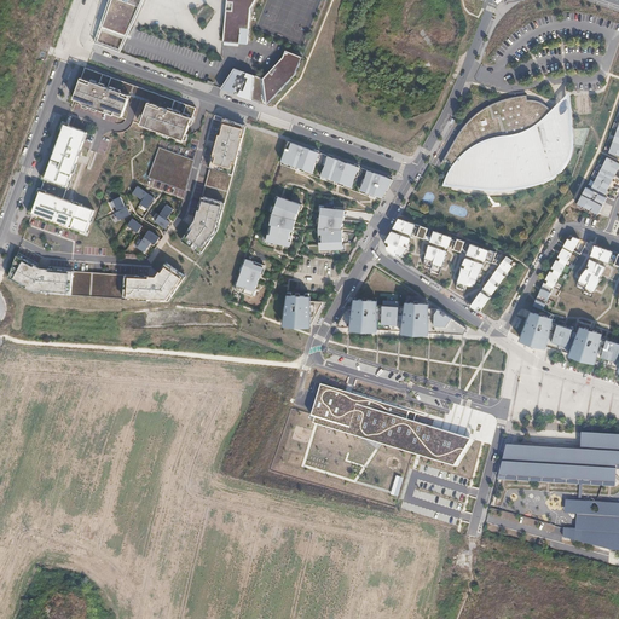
[(110,0),(110,3),(126,9),(126,10),(136,15),(142,0),(110,0)]
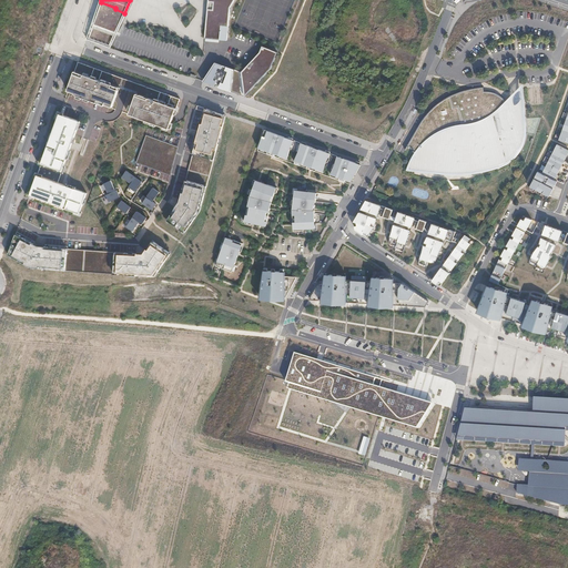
[(234,0),(208,0),(204,39),(226,41),(230,8),(234,0)]
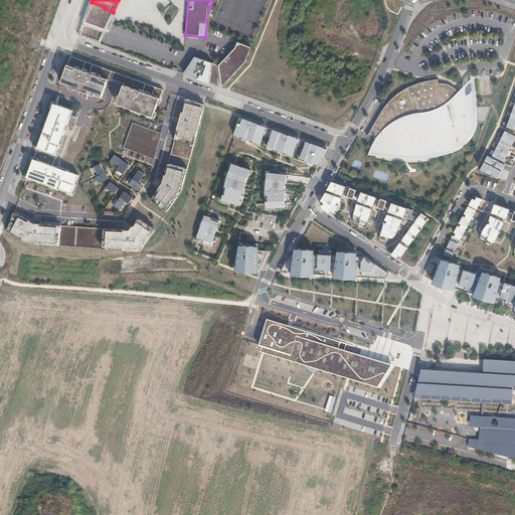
[(105,7),(92,2),(83,26),(95,29),(100,17),(109,21),(113,12),(105,8),(105,7)]
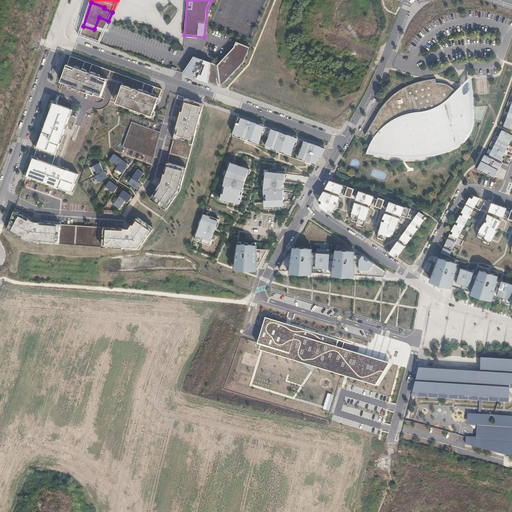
[(94,29),(83,26),(80,35),(98,42),(108,21),(99,17),(94,29)]
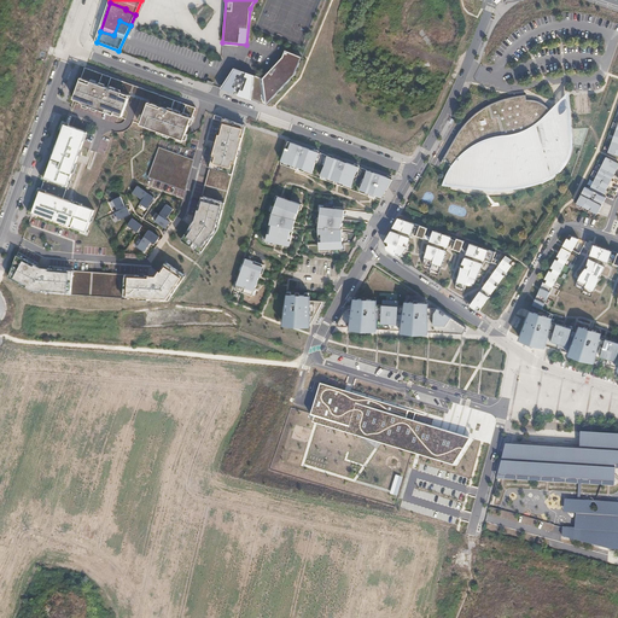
[(258,104),(266,106),(295,76),(302,58),(285,51),(281,58),(262,79),(234,69),(222,87),(238,93),(251,98),(251,100),(258,104)]
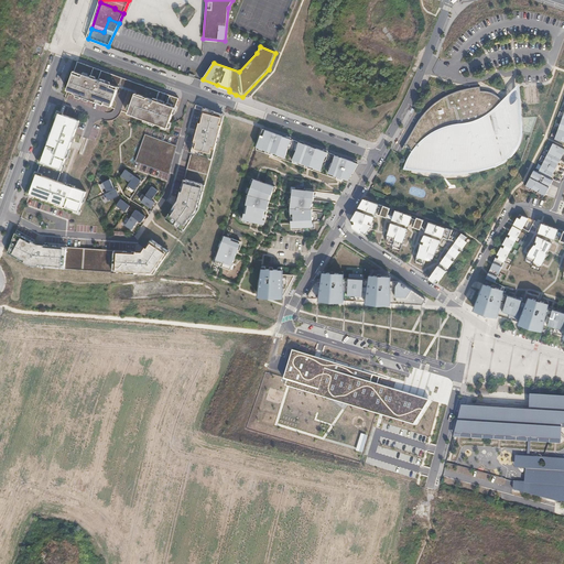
[(167,129),(179,99),(170,96),(166,106),(161,104),(156,101),(160,93),(101,72),(98,80),(90,78),(94,68),(91,68),(77,63),(66,93),(118,111),(126,90),(142,97),(136,117),(167,129)]
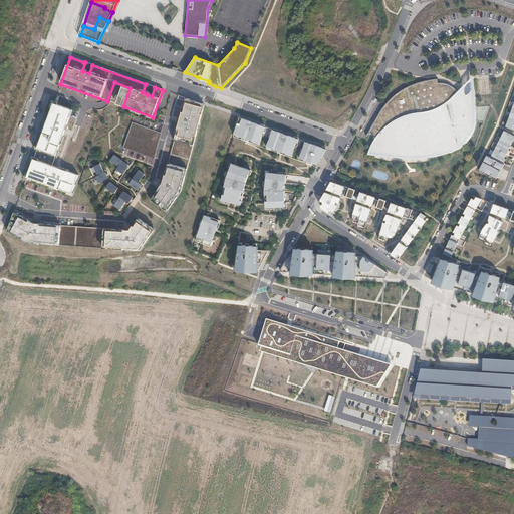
[(369,154),(369,156),(374,157),(384,158),(395,159),(409,160),(422,160),(432,159),(443,156),(452,153),(462,150),(465,146),(469,142),(474,135),(476,130),(477,123),(478,120),(475,77),(459,92),(460,93),(459,94),(465,100),(470,99),(474,98),(475,102),(475,111),(476,119),(475,125),(473,133),(470,137),(467,141),(463,145),(457,149),(452,152),(447,154),(442,155),(437,156),(432,156),(423,157),(414,157),(402,157),(393,157),(383,156),(376,155),(369,154)]
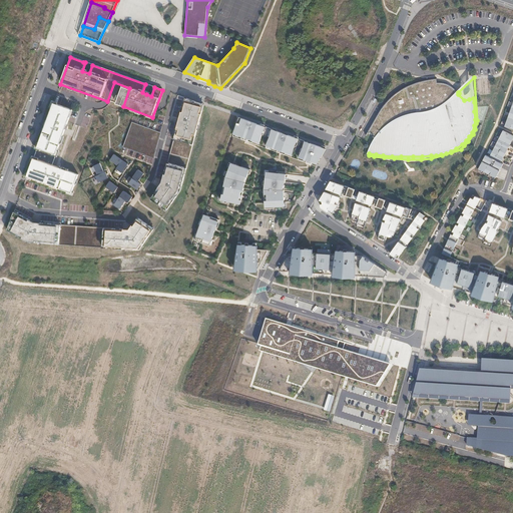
[(369,133),(377,136),(380,133),(386,127),(393,121),(400,117),(410,114),(419,113),(427,112),(435,109),(443,105),(457,93),(453,90),(449,87),(443,85),(437,85),(437,81),(430,82),(421,84),(412,86),(406,89),(399,93),(393,98),(386,105),(381,112),(369,133)]
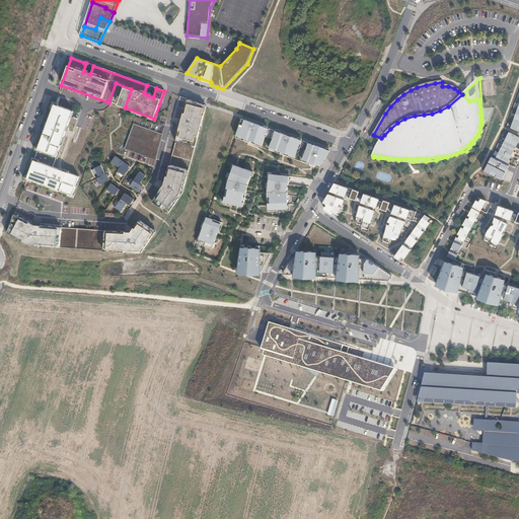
[(464,94),(463,93),(462,94),(448,106),(440,110),(432,114),(424,115),(415,116),(404,119),(397,123),(390,129),(384,135),(381,138),(377,144),(374,150),(373,155),(380,156),(387,157),(396,158),(405,158),(418,158),(427,158),(436,157),(441,157),(446,156),(451,155),(456,153),(461,150),(467,146),(471,142),(474,138),(477,134),(479,127),(480,121),(479,113),(479,103),(478,99),(474,100),(469,101),(463,95),(464,94)]
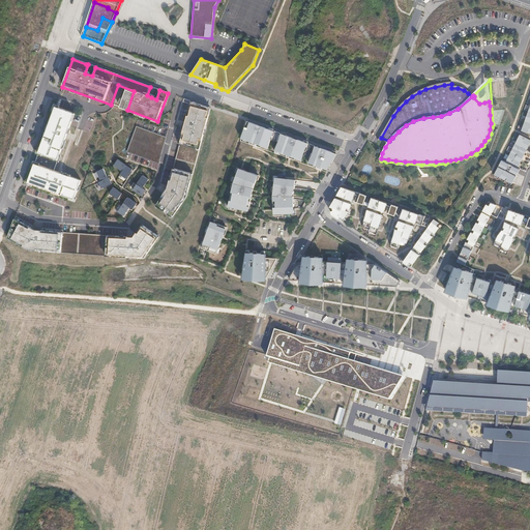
[(184,99),(183,102),(190,105),(185,123),(187,123),(185,129),(183,129),(179,145),(168,186),(170,187),(170,189),(167,194),(165,193),(155,206),(173,218),(186,198),(210,109),(186,100),(184,99)]
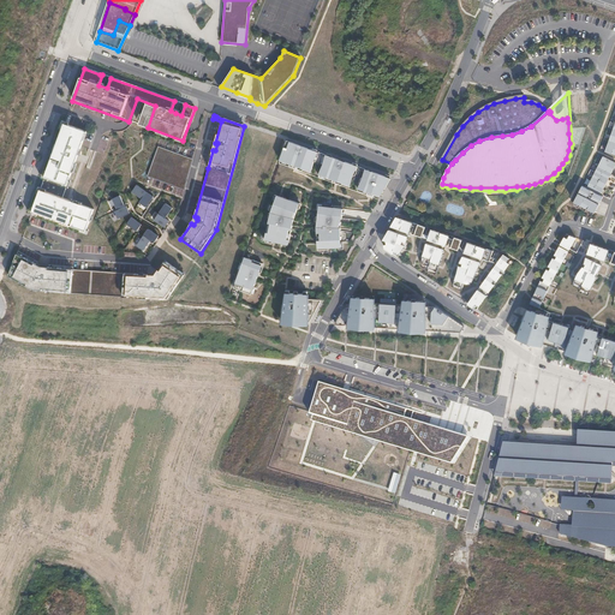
[(221,121),(213,119),(207,141),(215,143),(221,121)]
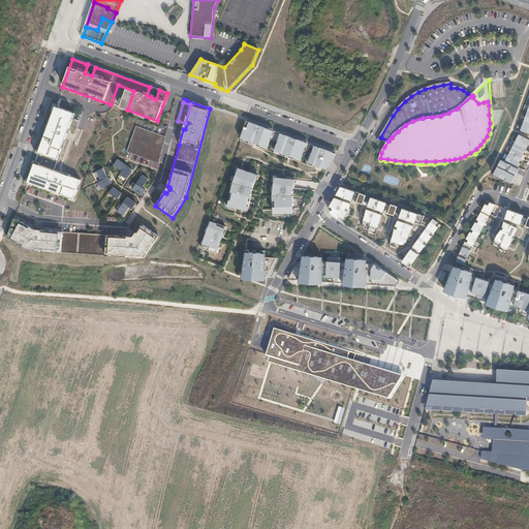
[(74,114),(55,107),(28,184),(74,200),(81,181),(54,172),(74,114)]
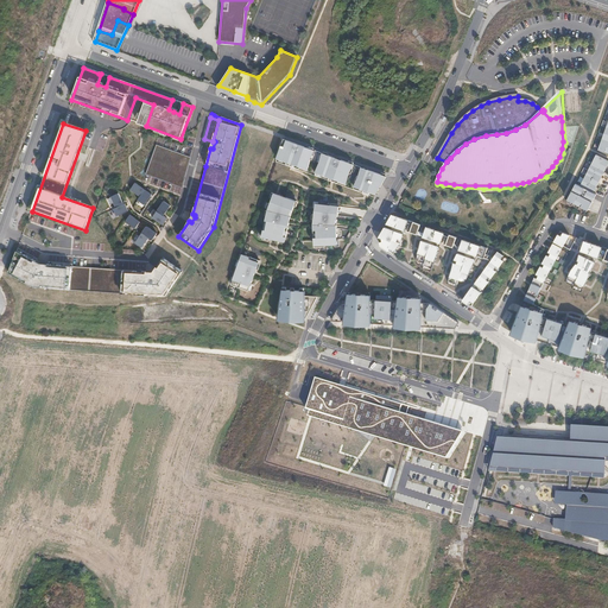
[(158,139),(144,183),(181,196),(192,151),(158,139)]
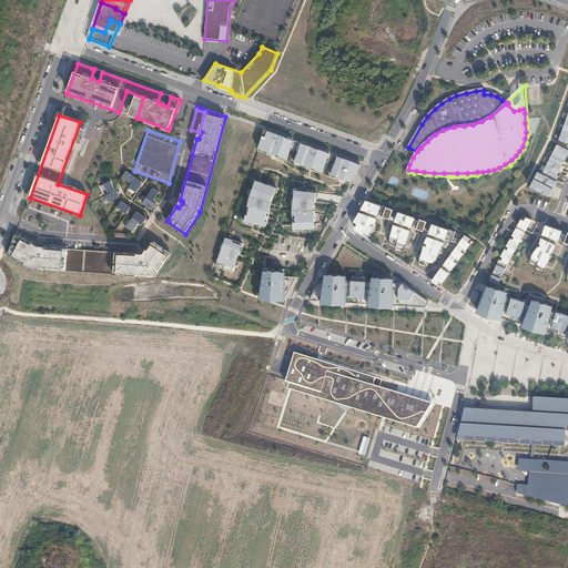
[(350,184),(361,165),(265,130),(257,152),(273,158),(311,171),(342,182),(350,184)]
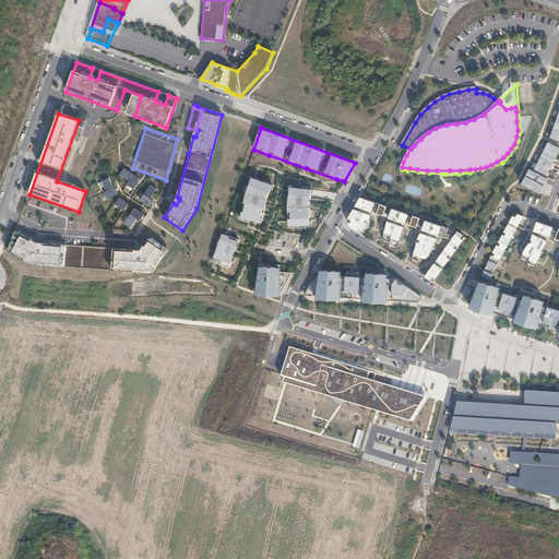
[(189,153),(193,137),(186,134),(181,151),(189,153)]
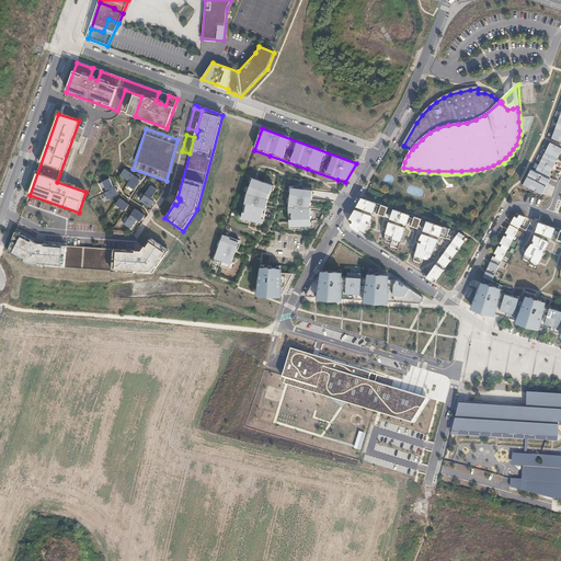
[(525,184),(544,194),(549,183),(551,180),(549,179),(560,152),(560,147),(551,142),(536,172),(531,170),(525,184)]
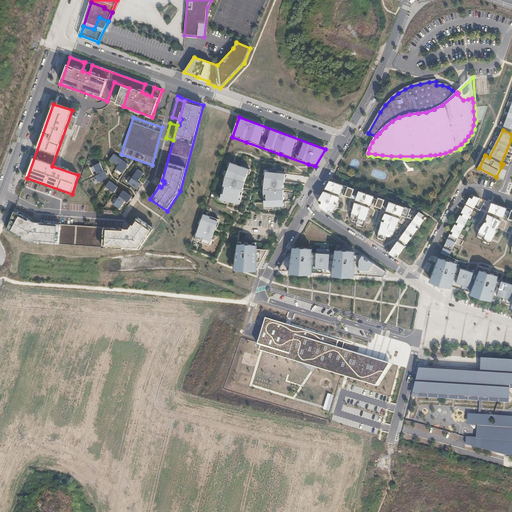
[(113,155),(110,161),(118,166),(116,169),(122,173),(128,165),(113,155)]
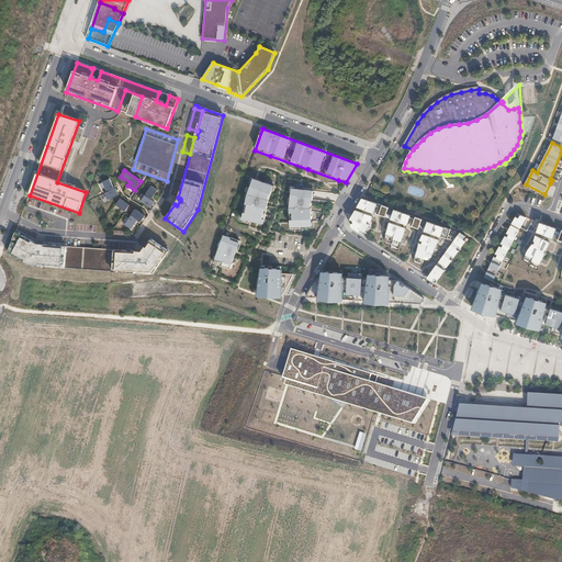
[(256,180),(254,179),(248,194),(246,204),(248,205),(246,213),(244,213),(243,220),(250,222),(263,224),(265,220),(263,220),(266,210),(267,211),(268,205),(261,204),(263,199),(269,201),(274,187),(256,180)]
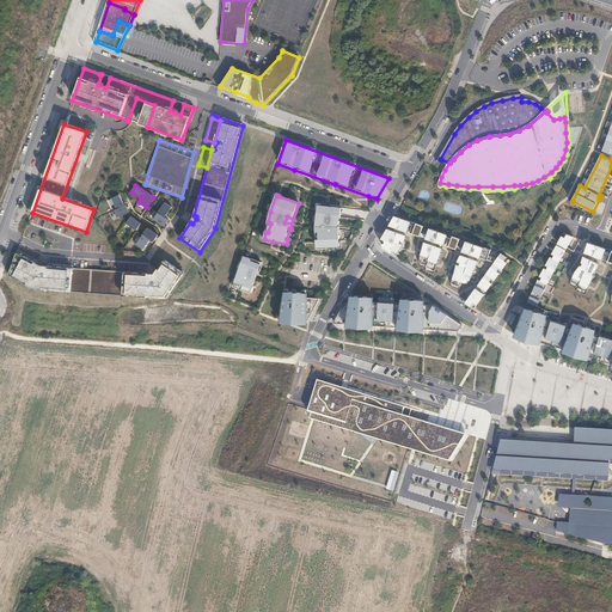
[(118,196),(111,200),(117,210),(114,212),(117,219),(129,213),(126,206),(124,207),(118,196)]
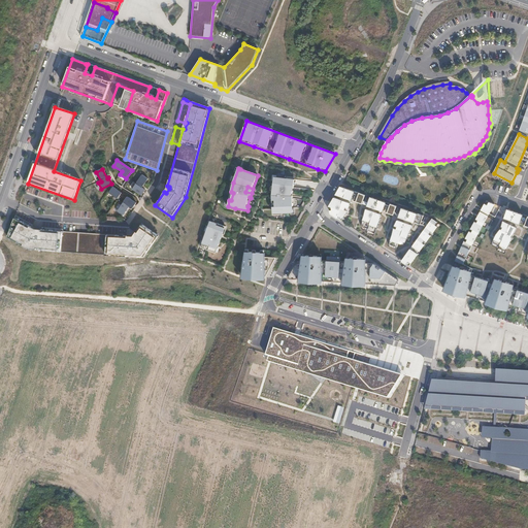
[(127,185),(133,188),(140,175),(134,171),(127,185)]
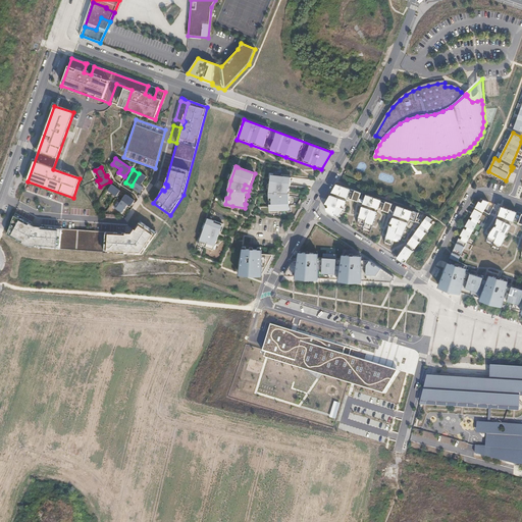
[(140,194),(144,189),(141,187),(147,177),(141,173),(131,188),(140,194)]
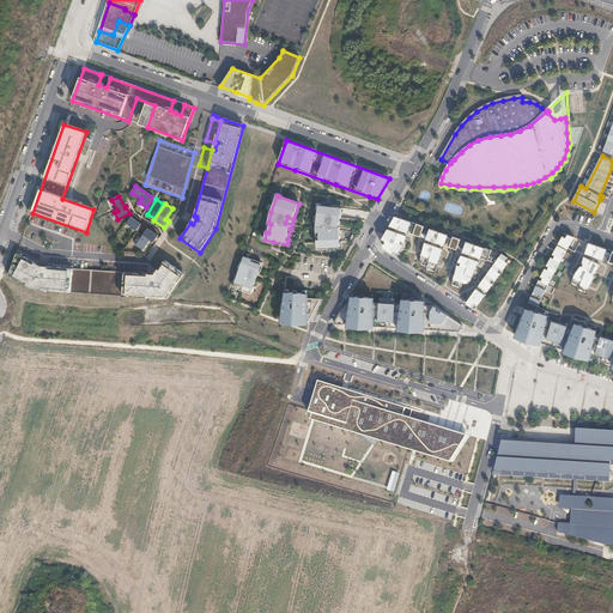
[(340,224),(343,208),(319,206),(317,222),(325,223),(323,228),(316,228),(316,234),(320,234),(320,241),(317,241),(317,248),(341,247),(340,228),(332,226),(332,223),(340,224)]
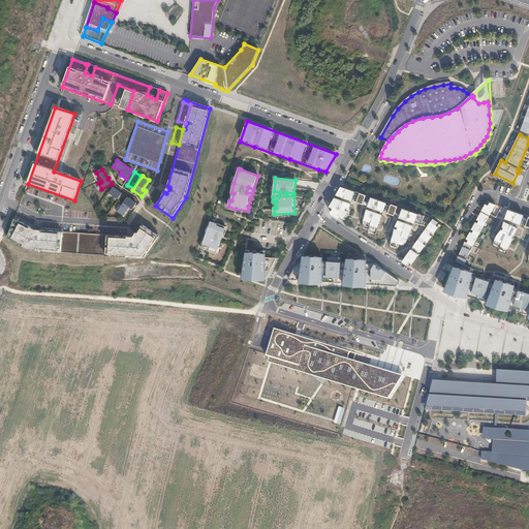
[(346,198),(364,205),(367,195),(360,193),(360,195),(355,194),(355,191),(342,187),(337,195),(342,197),(342,198),(346,199),(346,198)]
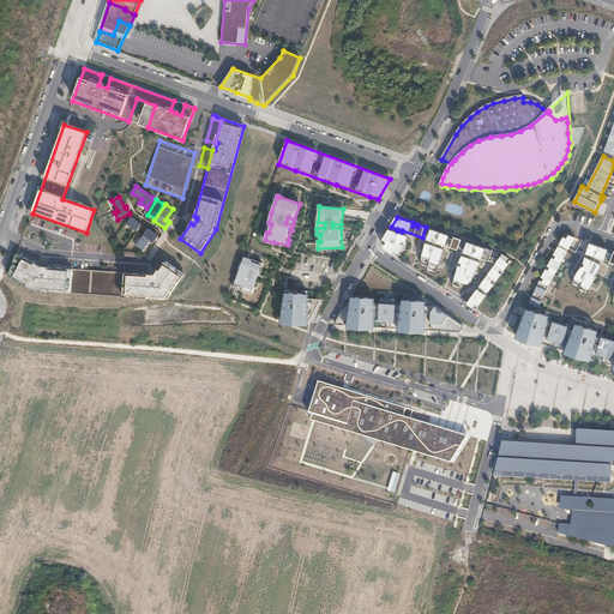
[(131,218),(126,224),(137,232),(142,226),(131,218)]
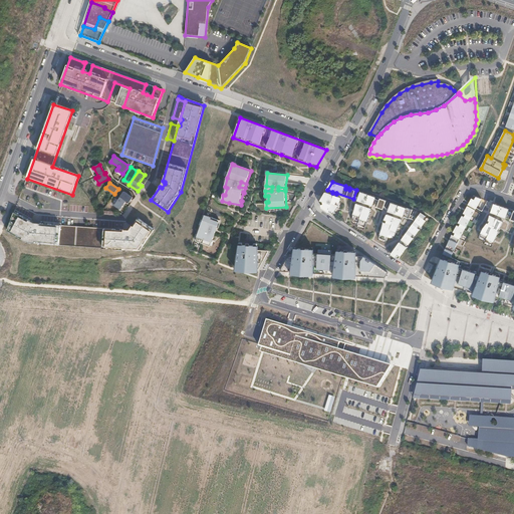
[(376,197),(361,192),(358,201),(383,210),(387,201),(380,199),(379,201),(375,199),(376,197)]
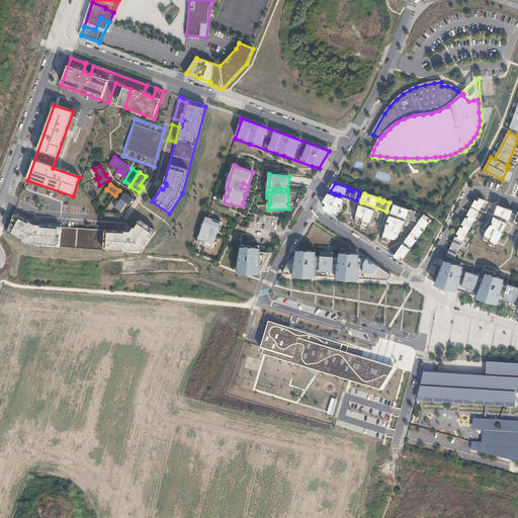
[(124,194),(115,207),(120,211),(126,203),(130,205),(134,200),(124,194)]
